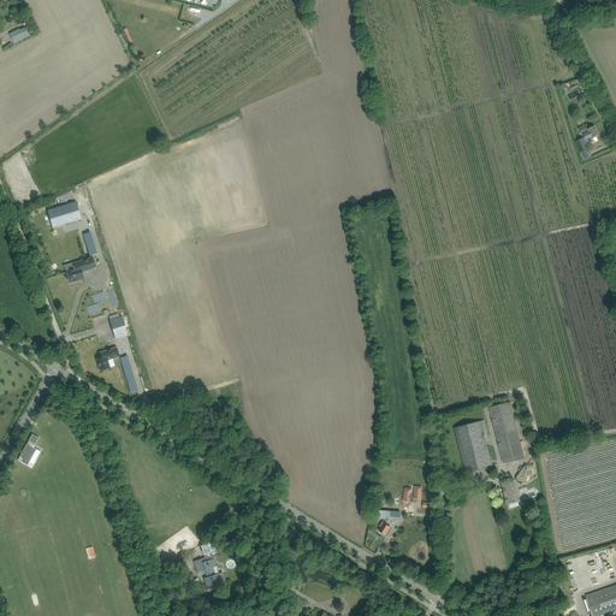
[(15,43),(24,39),(19,29),(9,34),(15,43)]
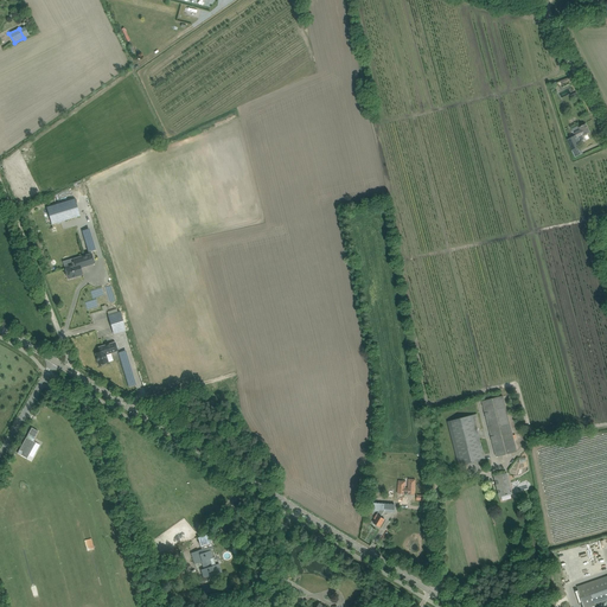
[(567,139),(567,140),(570,146),(573,151),(579,147),(576,144),(585,139),(585,138),(583,136),(589,133),(586,125),(579,127),(580,131),(575,134),(575,135),(570,138),(567,139)]
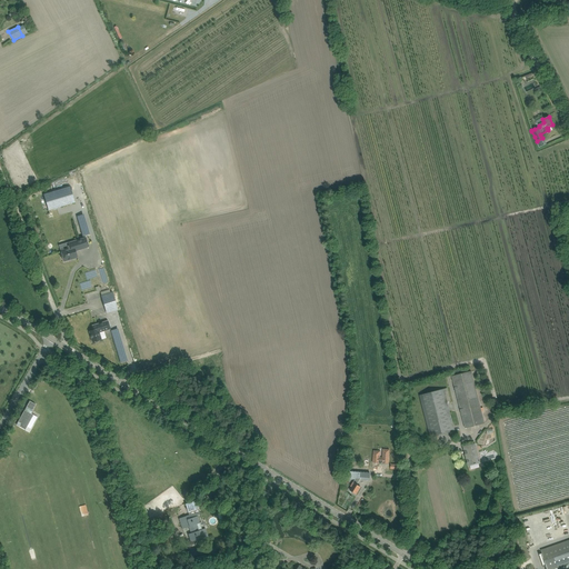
[(75,202),(70,187),(43,195),(48,210),(75,202)]
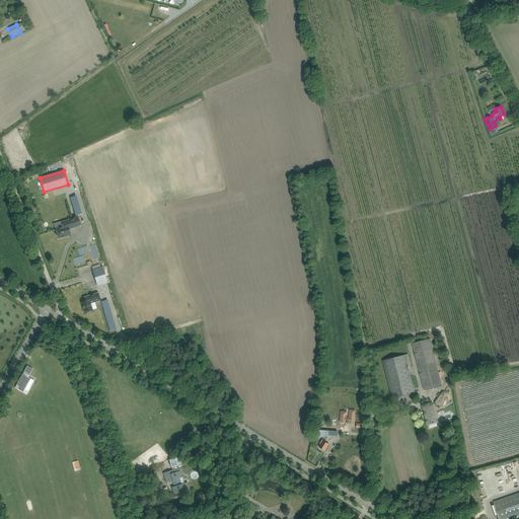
[(71,235),(69,229),(81,225),(78,217),(62,222),(63,226),(55,228),(57,233),(56,234),(56,236),(58,236),(59,238),(71,235)]
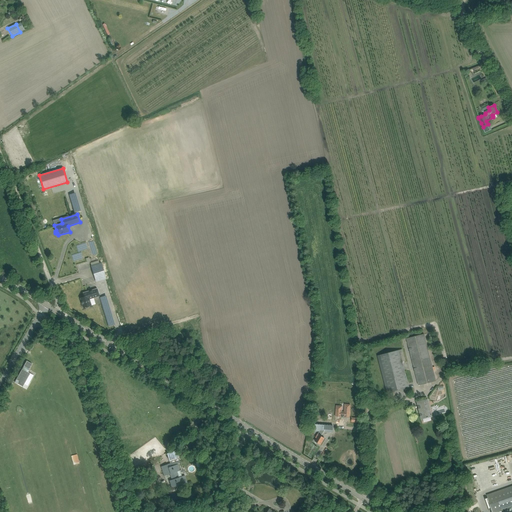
[(99,264),(91,266),(96,282),(104,279),(105,279),(101,263),(99,264)]
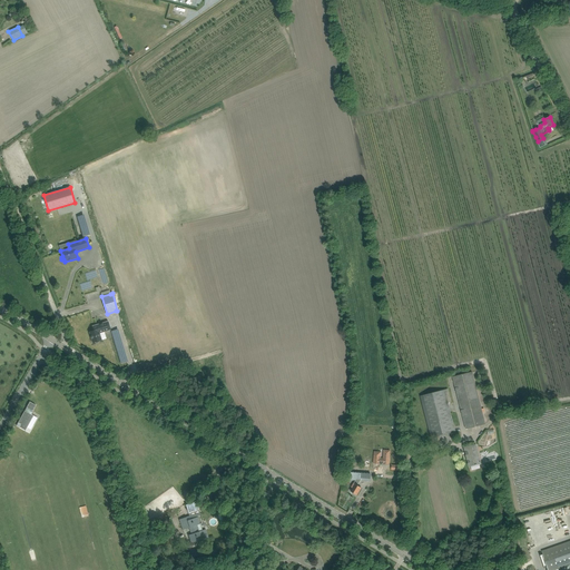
[(91,326),(94,331),(89,332),(92,343),(95,342),(96,343),(98,342),(99,341),(101,340),(99,333),(110,330),(108,322),(91,326)]
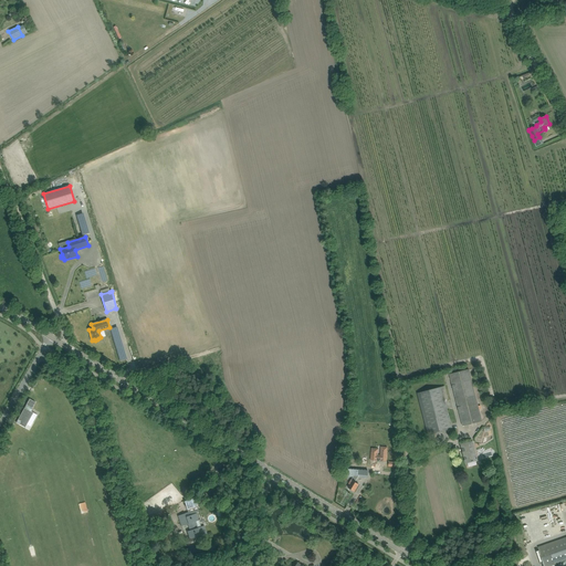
[(176,335),(167,337),(170,347),(179,344),(176,335)]
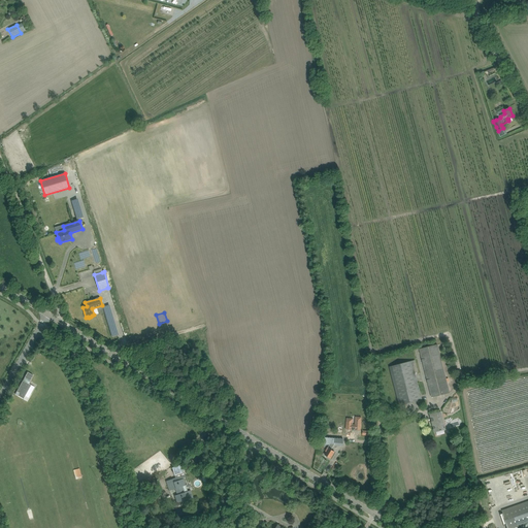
[(419,349),(431,397),(450,393),(437,344),(419,349)]
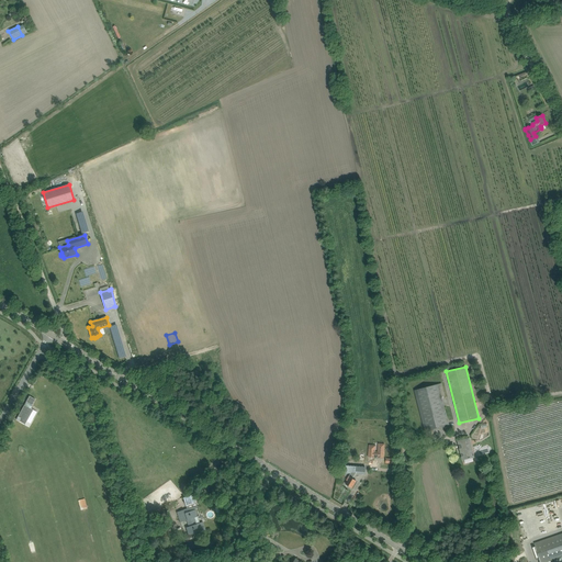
[(414,391),(425,431),(449,426),(438,384),(414,391)]
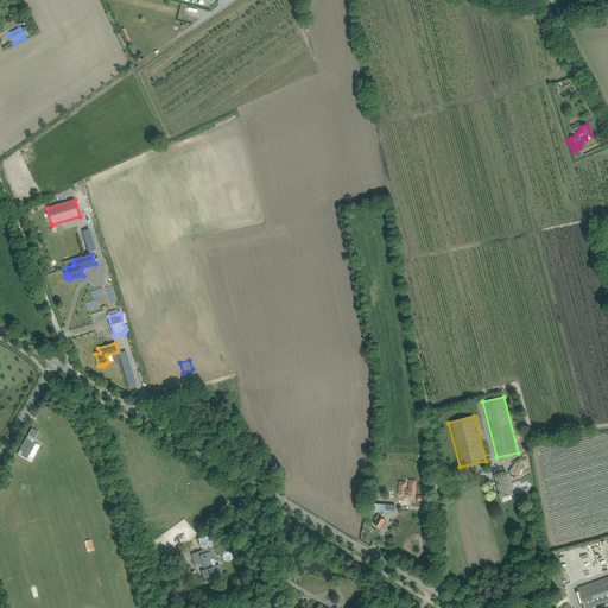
[(35,438),(38,432),(31,429),(27,435),(35,438)]
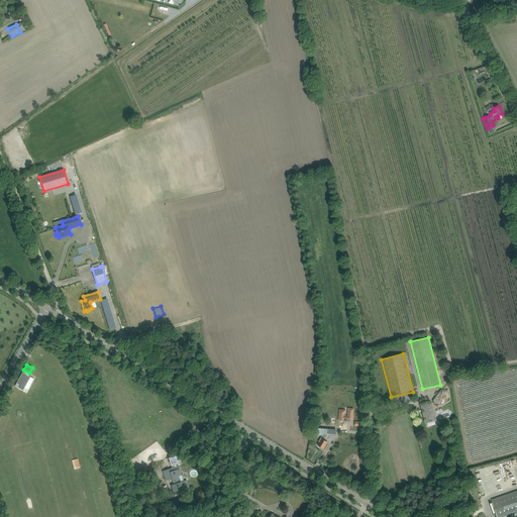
[(22,391),(30,377),(22,373),(16,384),(18,385),(17,388),(22,391)]
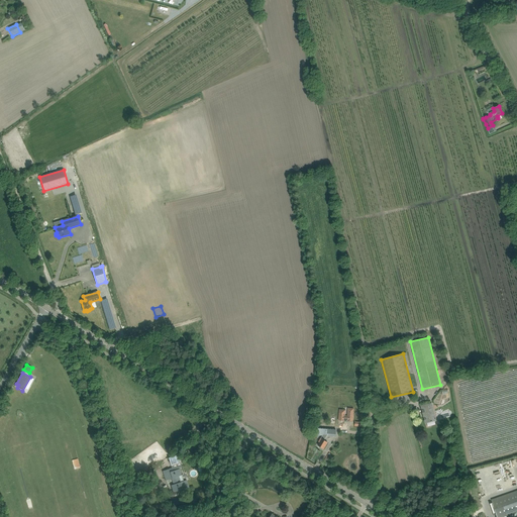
[(425,423),(436,420),(431,403),(421,406),(425,423)]
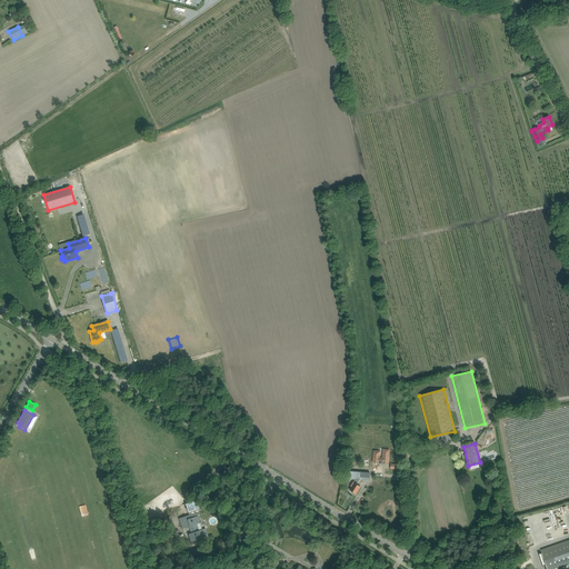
[(379,455),(372,455),(372,462),(379,462),(381,462),(381,463),(388,463),(389,450),(382,450),(382,458),(379,457),(379,455)]
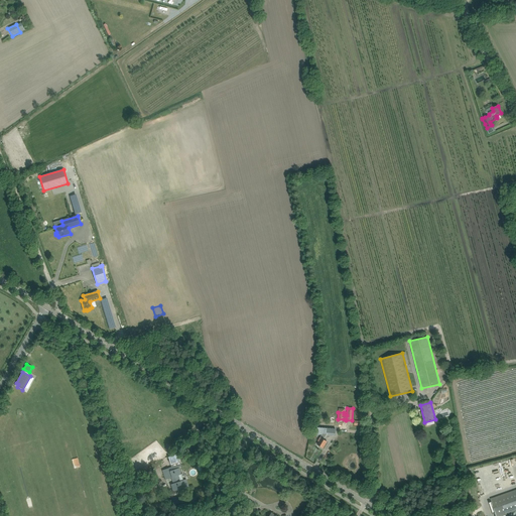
[(335,435),(336,429),(319,428),(318,434),(321,434),(317,441),(319,441),(317,444),(323,447),(327,441),(324,439),(327,434),(335,435)]
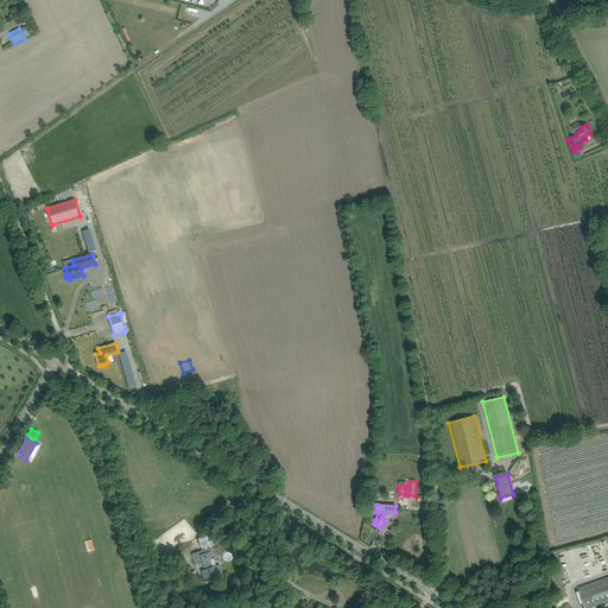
[(201,571),(203,578),(214,575),(215,578),(223,576),(220,564),(215,565),(210,550),(214,549),(209,534),(197,538),(201,548),(202,550),(191,555),(195,565),(202,563),(204,570),(201,571)]
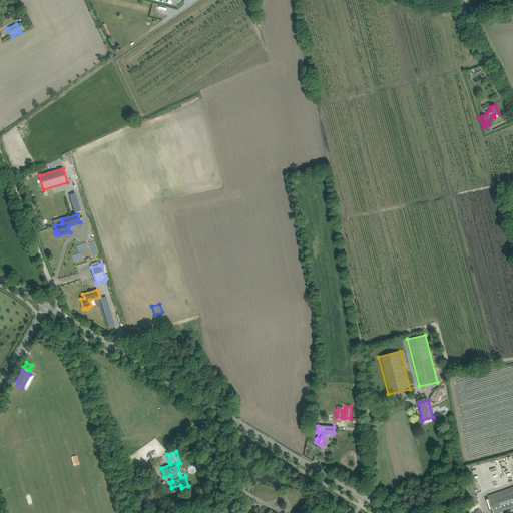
[(71,456),(73,466),(80,464),(78,455),(71,456)]
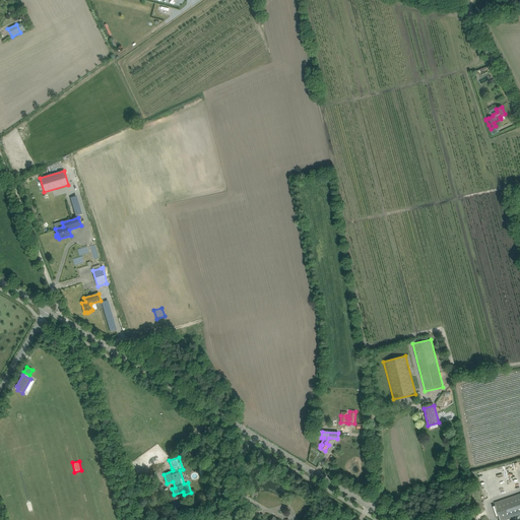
[(519,494),(494,503),(500,519),(506,519),(519,515),(519,494)]
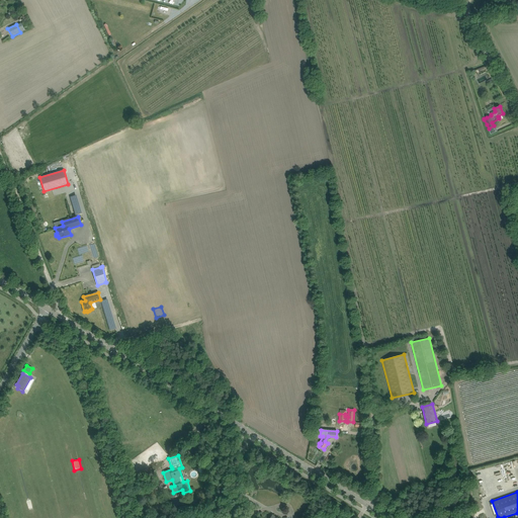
[(241,505),(234,506),(230,507),(231,511),(235,510),(235,509),(245,507),(243,500),(240,501),(241,505)]
